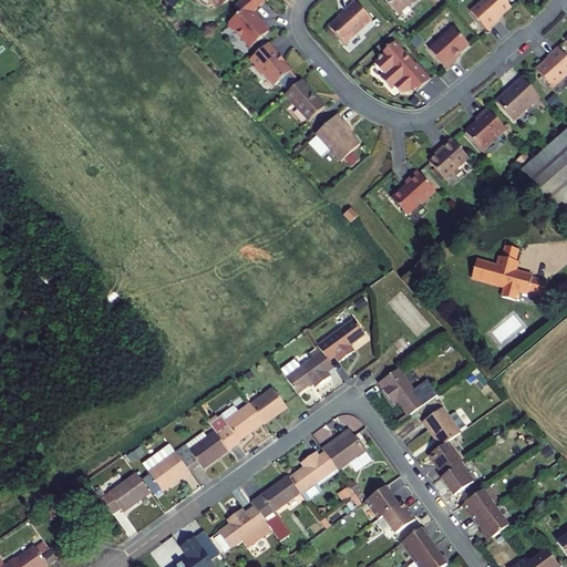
[(172,9),(179,3),(176,0),(172,0),(167,3),(172,9)]
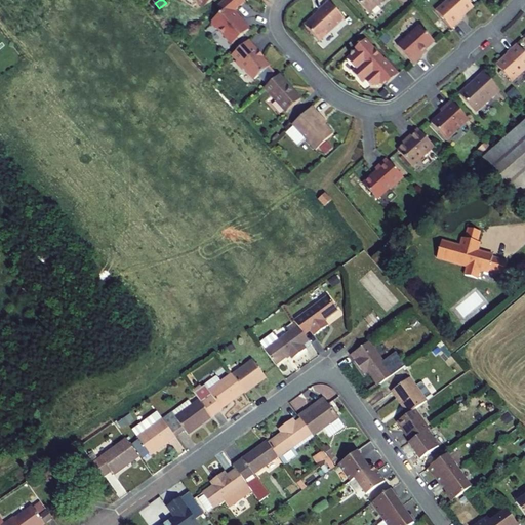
[(232,45),(248,30),(244,27),(241,26),(242,19),(241,18),(239,18),(234,13),(234,11),(245,2),(243,0),(224,0),(217,6),(223,11),(211,22),(211,25),(215,30),(217,30),(232,45)]
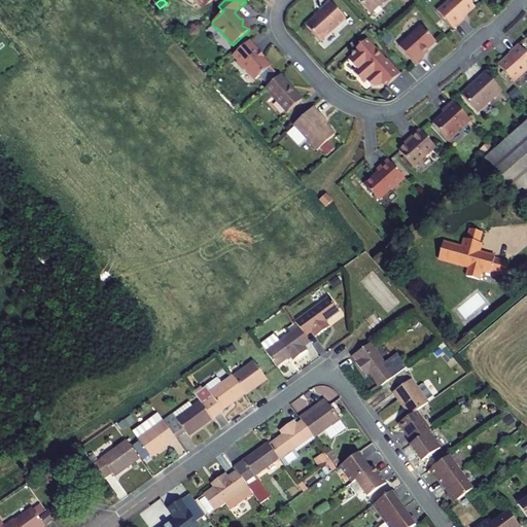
[(357,0),(371,14),(385,0),(357,0)]
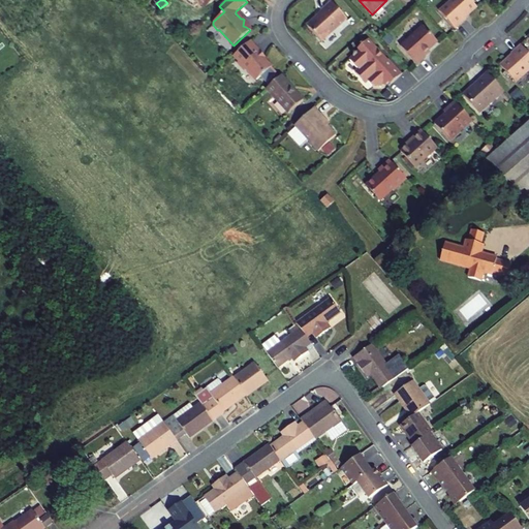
[(465,18),(477,7),(470,0),(452,0),(439,11),(455,29),(466,19),(465,18)]
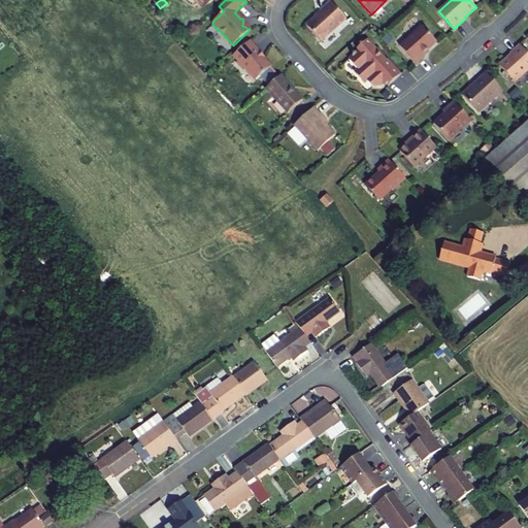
[(321,42),(347,20),(330,2),(320,11),(320,12),(306,25),(321,42)]
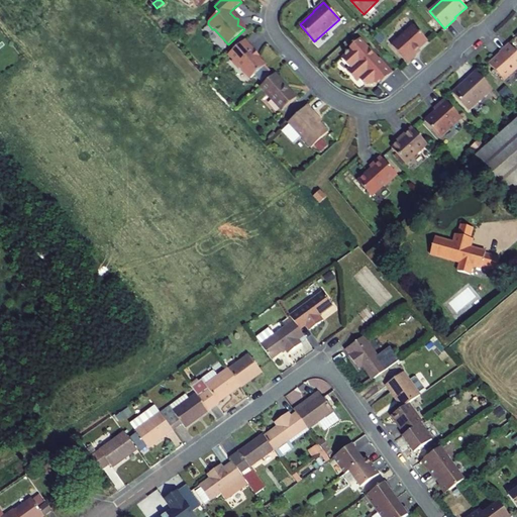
[(352,22),(348,26),(348,27),(352,31),(357,27),(352,22)]
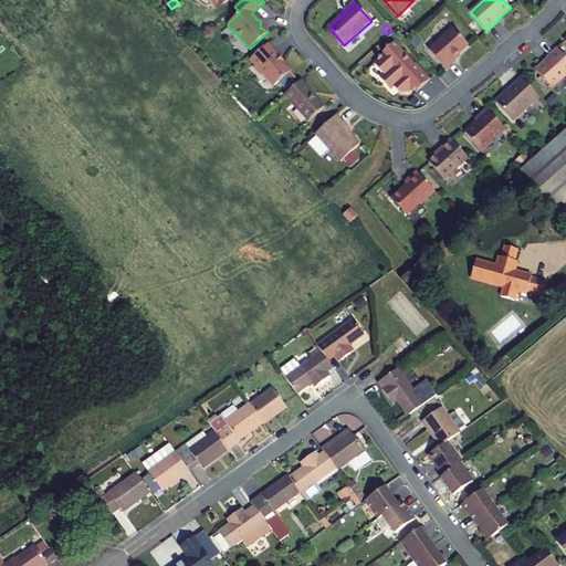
[(453,59),(469,44),(452,28),(428,50),(447,70),(456,62),(453,59)]
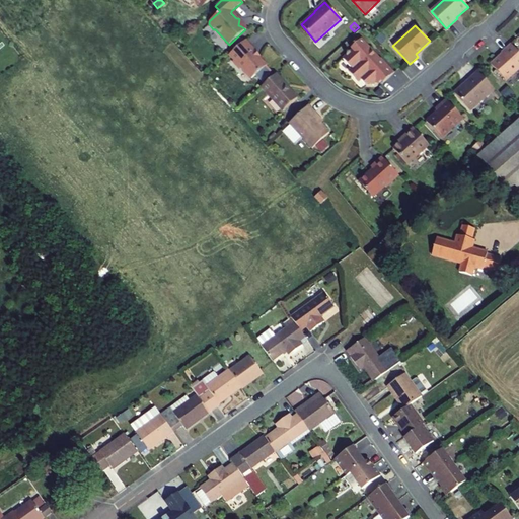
[(351,48),(352,50),(343,59),(352,68),(349,71),(358,81),(361,79),(366,85),(372,84),(376,80),(379,83),(381,81),(383,83),(394,73),(381,59),(379,60),(361,39),(351,48)]
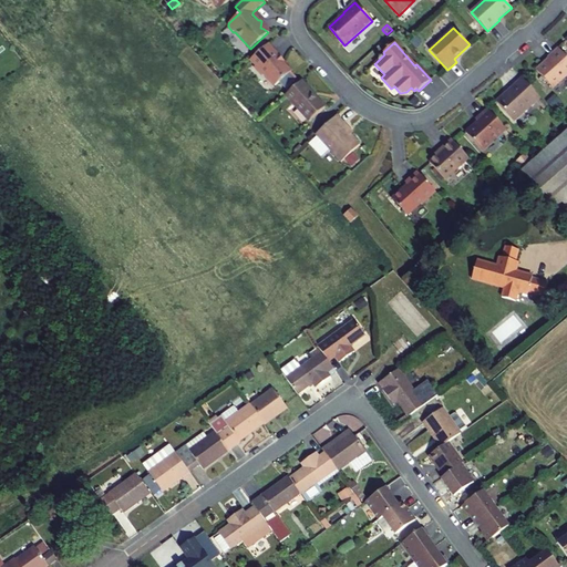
[(269,43),(250,59),(256,65),(254,68),(260,75),(263,73),(275,85),(279,81),(286,88),(296,79),(282,63),(277,57),(279,54),(269,43)]
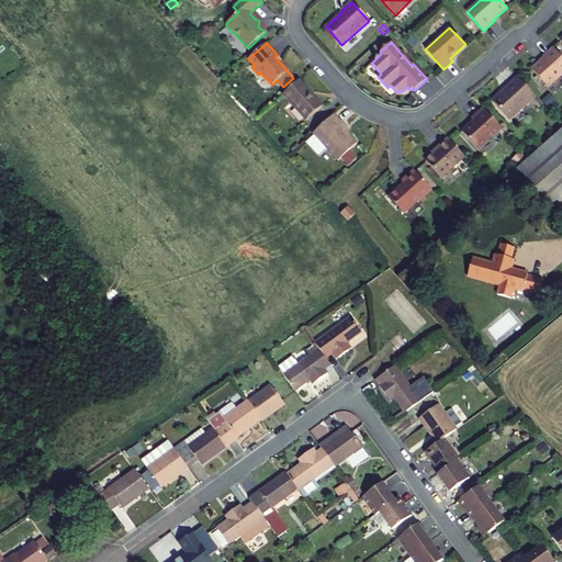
[(542,57),(544,59),(544,64),(538,63),(530,70),(548,88),(561,74),(561,57),(552,47),(542,57)]
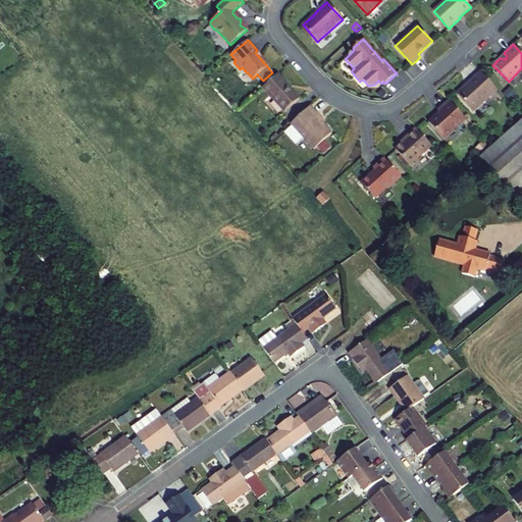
[(473,112),(497,90),(480,72),(468,83),(469,85),(465,88),(463,88),(457,94),(473,112)]
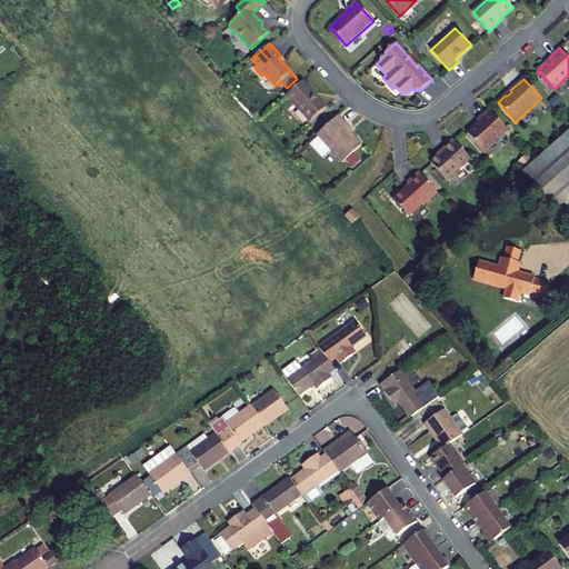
[(302,81),(286,96),(310,122),(326,108),(302,81)]
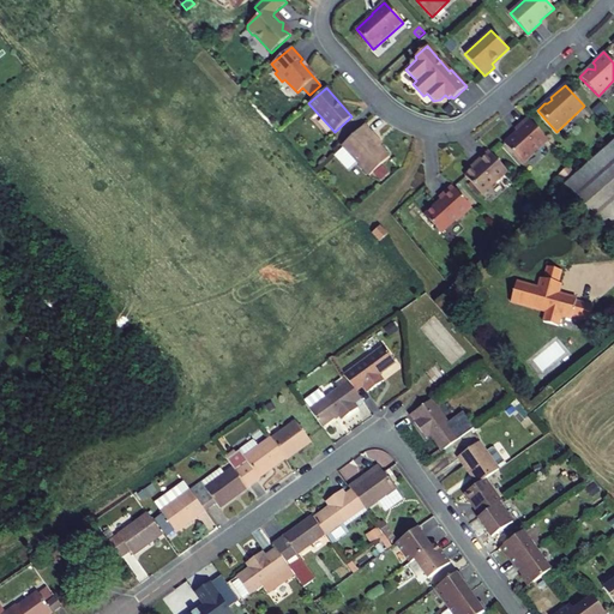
[(522,164),(547,140),(527,118),(515,130),(517,132),(504,144),(522,164)]
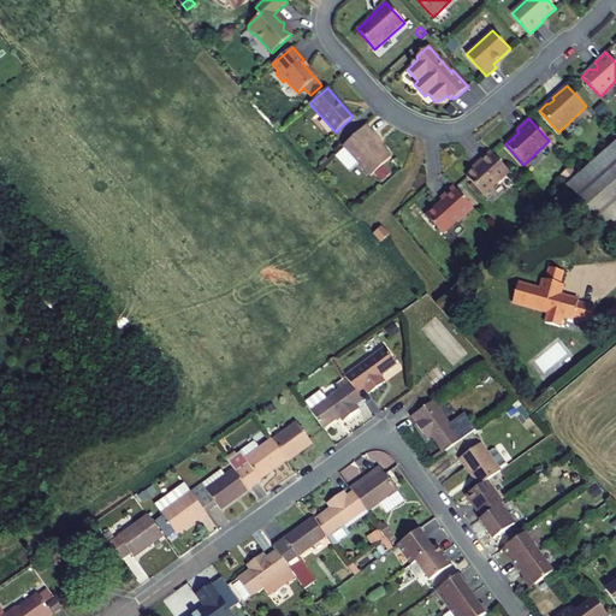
[(373,134),(366,125),(343,147),(371,176),(391,158),(371,135),(373,134)]
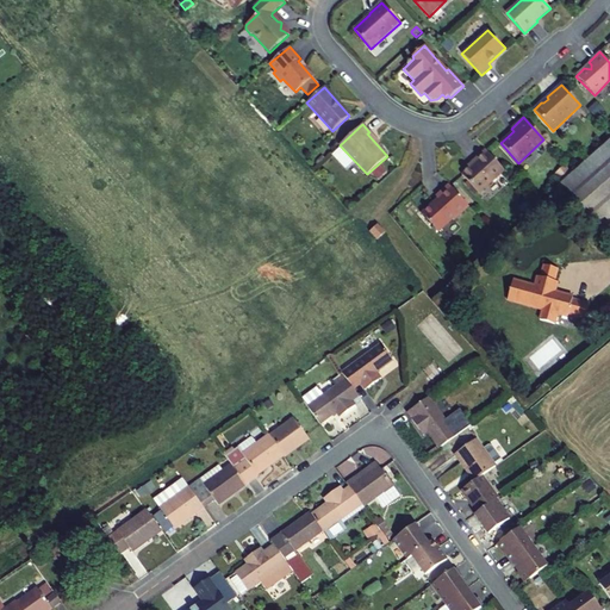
[(609,141),(560,185),(609,241),(609,141)]
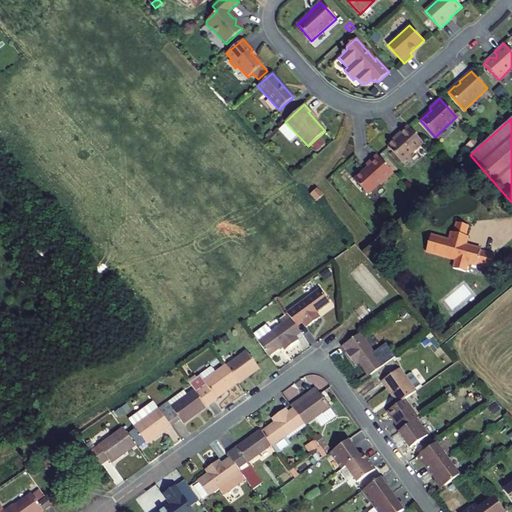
[(423,144),(407,126),(396,136),(397,137),(387,147),(401,163),(423,144)]
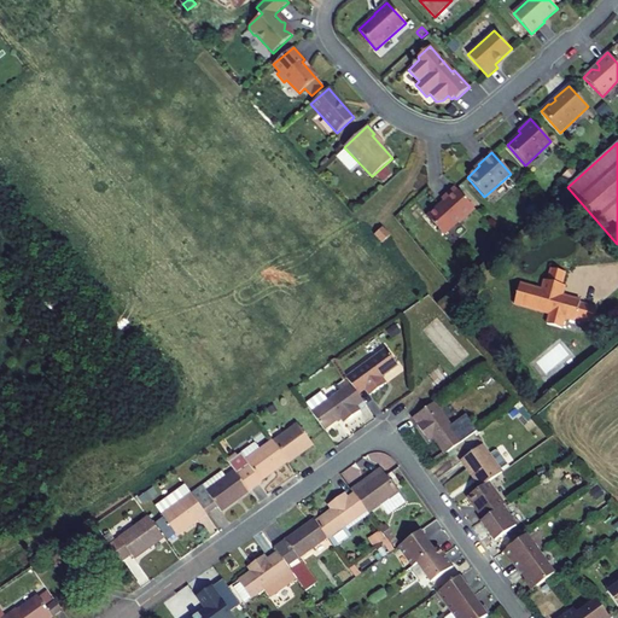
[(384,181),(390,176),(384,169),(378,174),(384,181)]
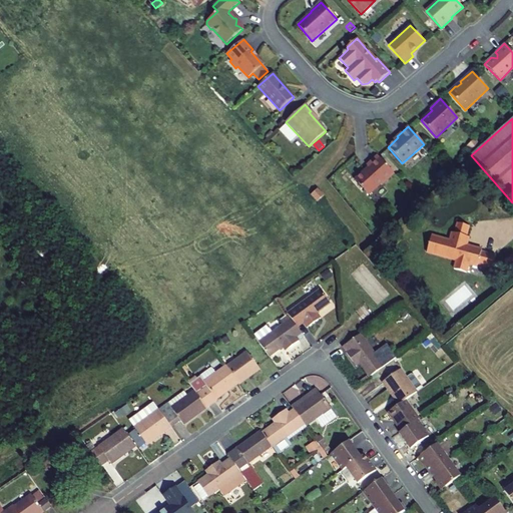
[(382,185),(394,174),(377,155),(367,165),(368,167),(355,180),(368,195),(381,184),(382,185)]
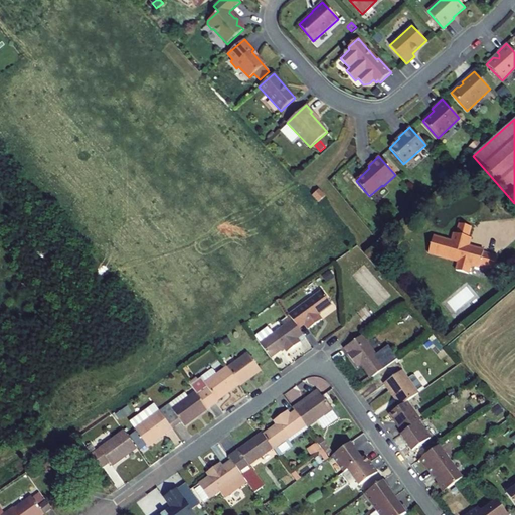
[(312,196),(318,203),(325,196),(319,190),(312,196)]
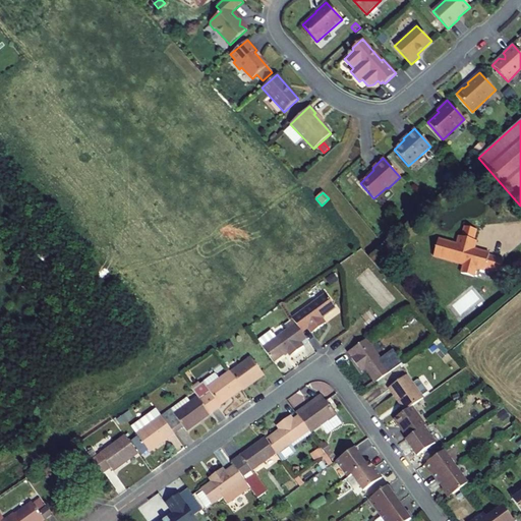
[(404,210),(410,217),(417,211),(410,204),(404,210)]
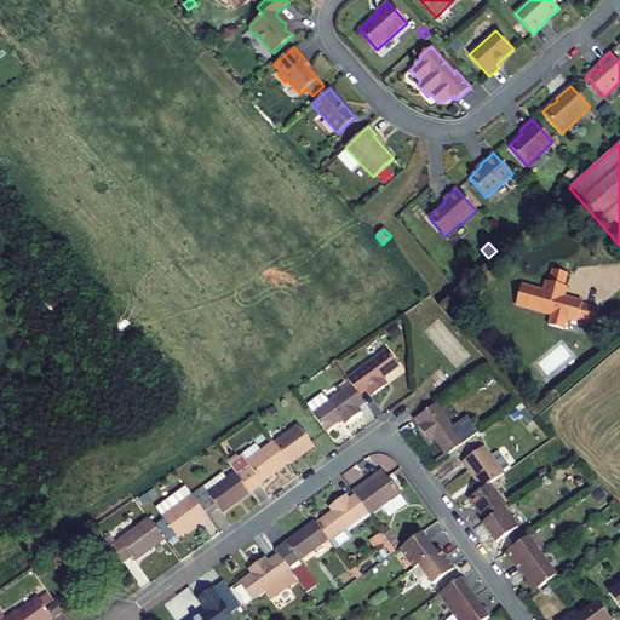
[(595,325),(600,309),(581,304),(583,303),(569,299),(569,302),(563,300),(564,297),(567,287),(563,286),(567,274),(554,270),(550,282),(546,281),(544,292),(543,294),(534,292),(535,290),(522,286),(516,306),(551,316),(549,326),(564,329),(567,320),(577,322),(578,321),(595,325)]
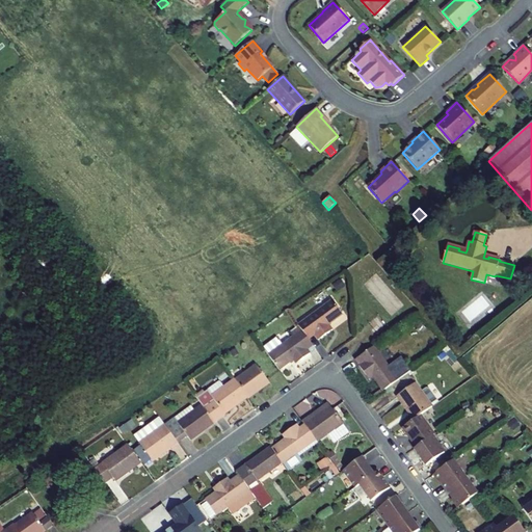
[(344,287),(340,281),(333,285),(337,291),(344,287)]
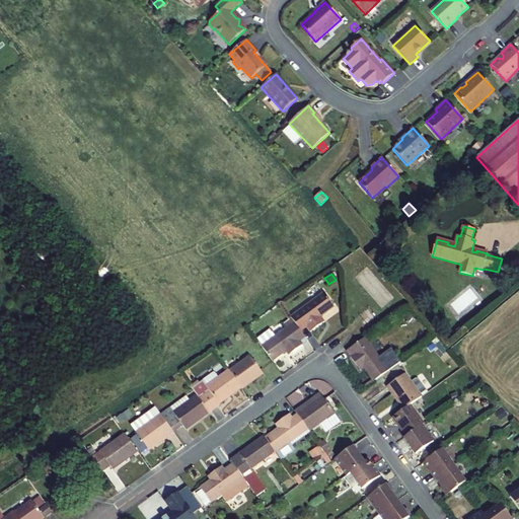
[(294,322),(301,331),(307,326),(311,331),(324,322),(320,317),(334,307),(324,294),(291,317),(292,319),(294,322)]
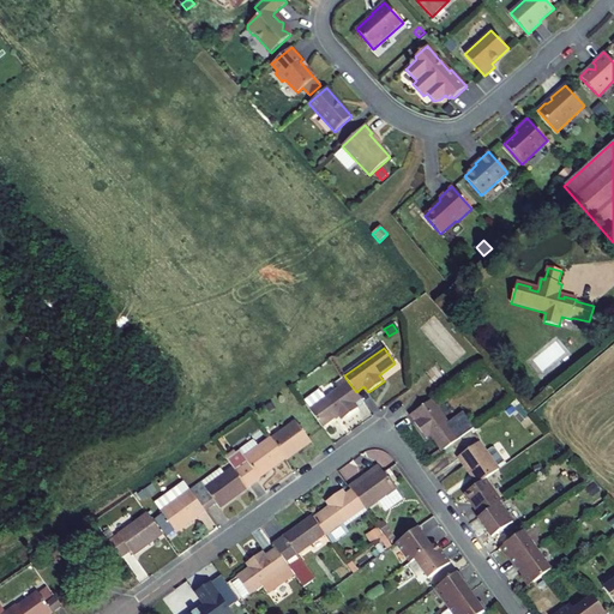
[(485,383),(489,375),(482,369),(476,377),(485,383)]
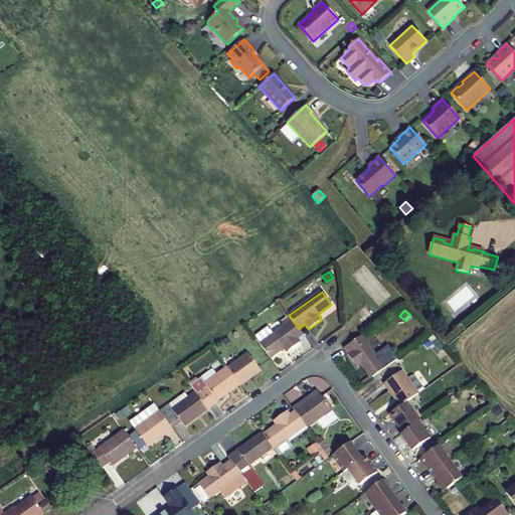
[(284,326),(292,320),(290,317),(282,322),(284,326)]
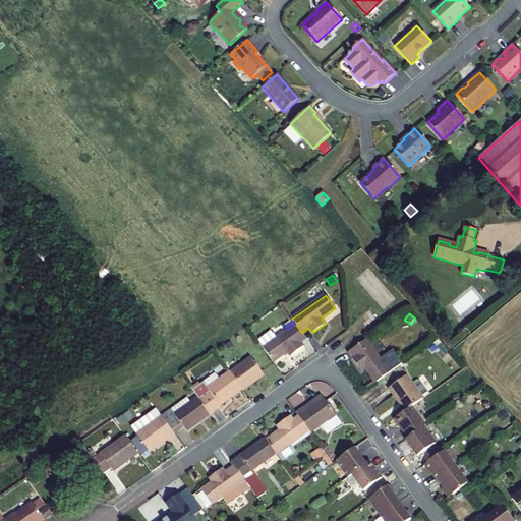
[(257,341),(273,362),(287,352),(290,356),(309,343),(302,333),(295,324),(287,330),(276,338),(272,331),(257,341)]
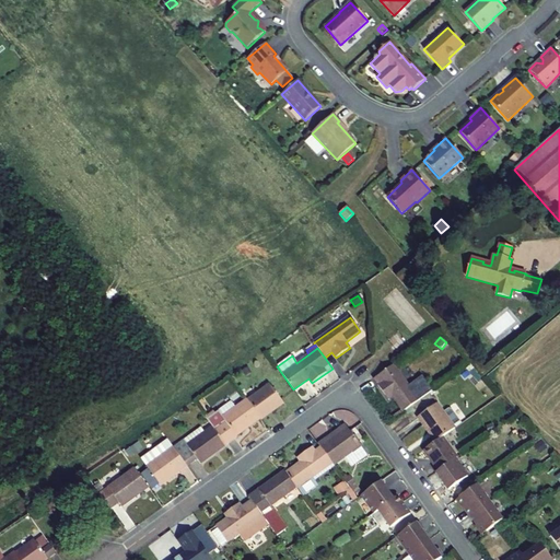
[(394,364),(373,380),(385,395),(388,392),(393,397),(403,412),(419,400),(394,364)]
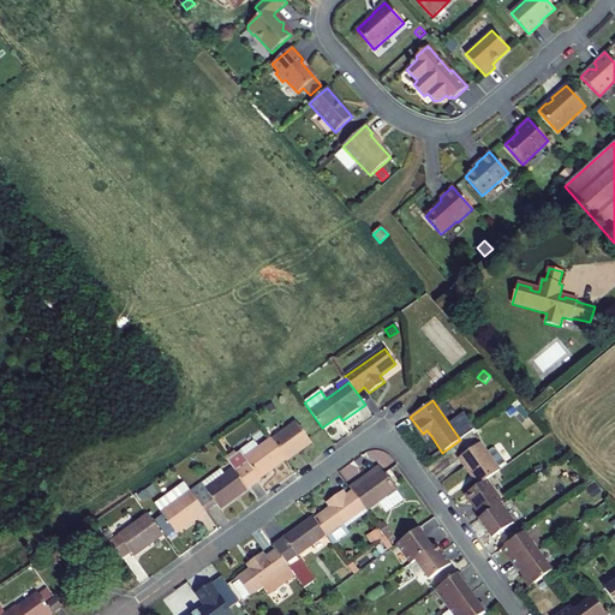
[(272,440),(286,460),(287,461),(311,443),(297,422),(272,440)]
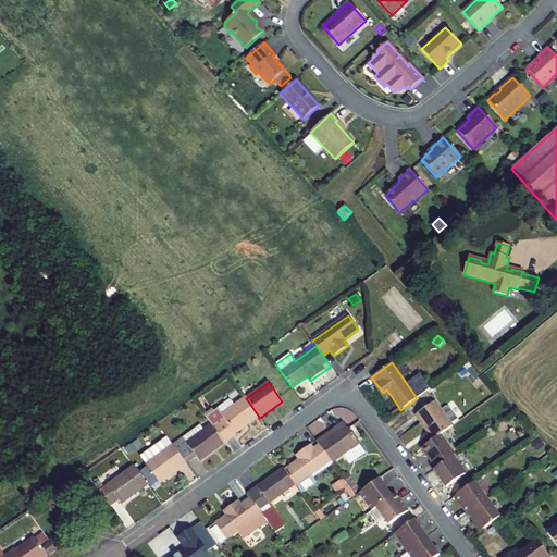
[(211,424),(225,443),(236,435),(235,434),(259,417),(246,398),(245,397),(234,405),(230,399),(214,411),(206,417),(211,424)]
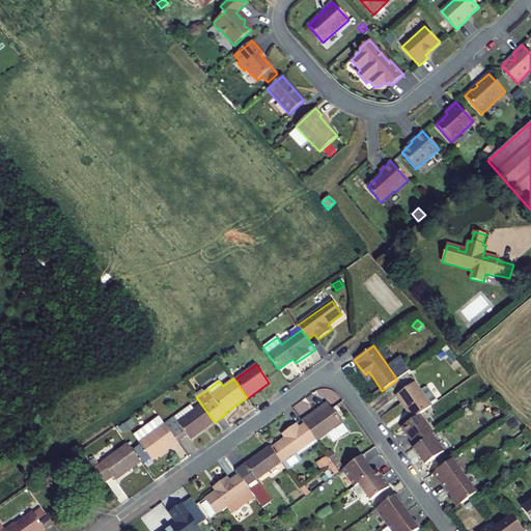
[(396,395),(413,419),(420,415),(431,407),(429,403),(436,399),(428,388),(425,388),(420,391),(414,383),(396,395)]
